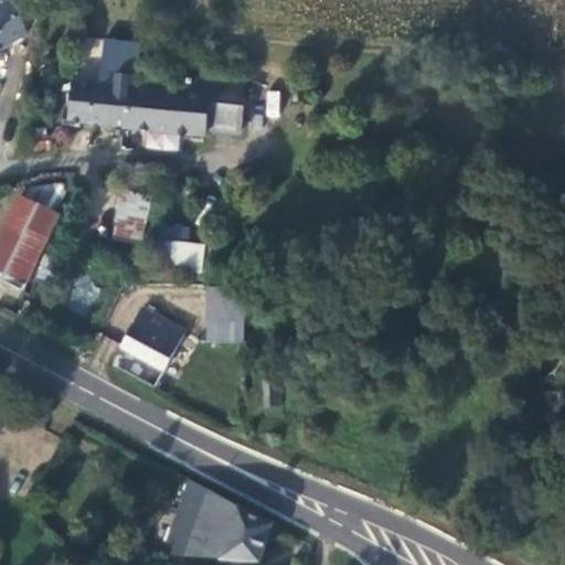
[(0,50),(24,35),(14,0),(0,9),(0,50)]
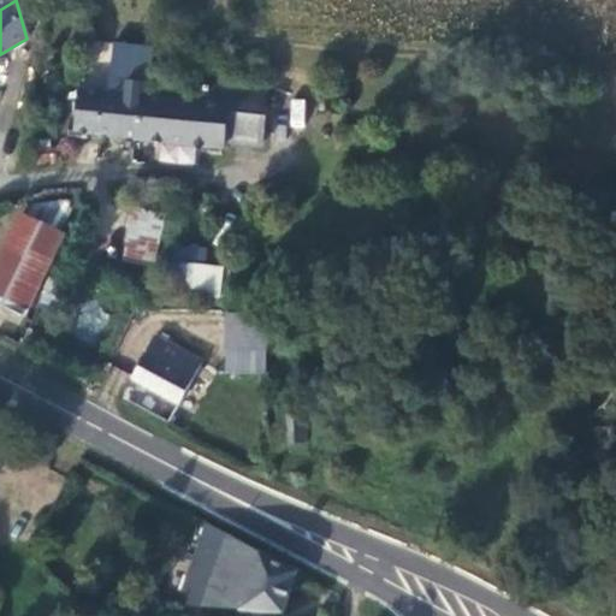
[(209,80),(207,102),(227,104),(226,132),(237,131),(236,148),(256,150),(262,84),(209,80)]
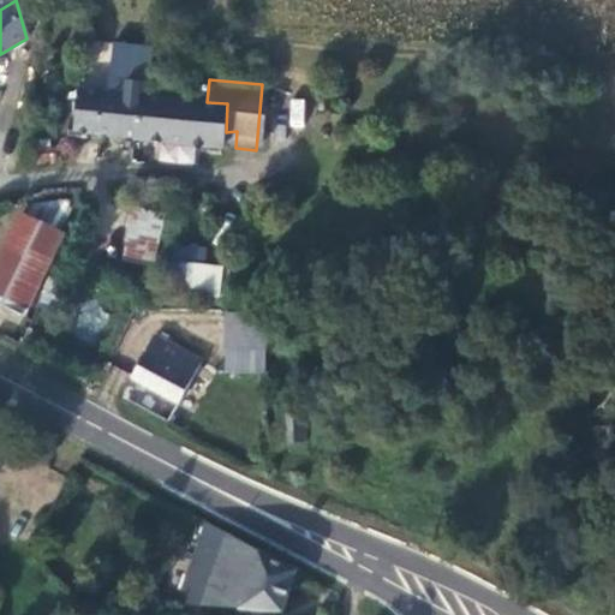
[(75,132),(100,135),(105,94),(77,90),(75,132)]
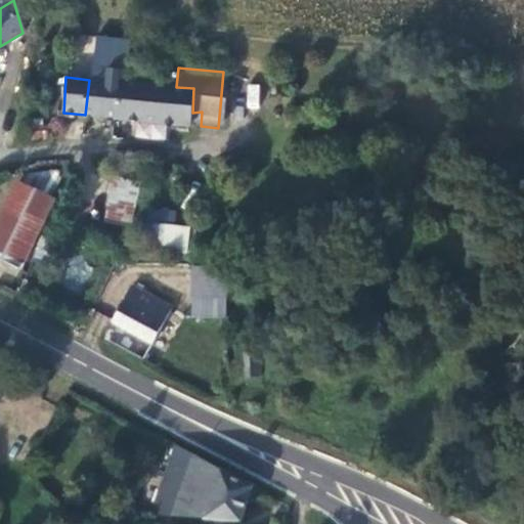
[(85,115),(115,118),(118,82),(89,80),(85,115)]
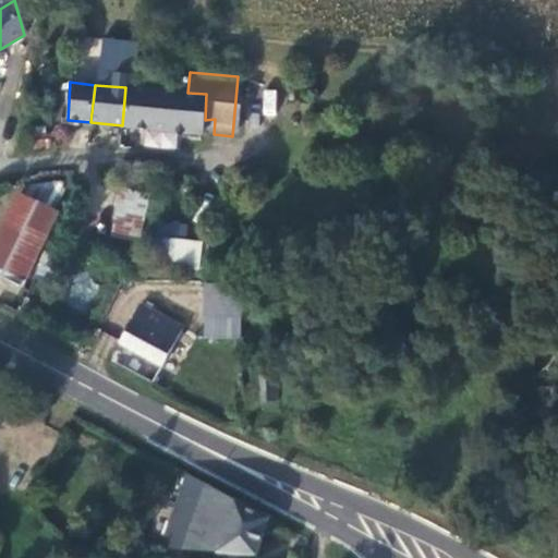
[(132,87),(125,87),(122,125),(214,134),(215,119),(205,120),(206,94),(187,93),(132,87)]
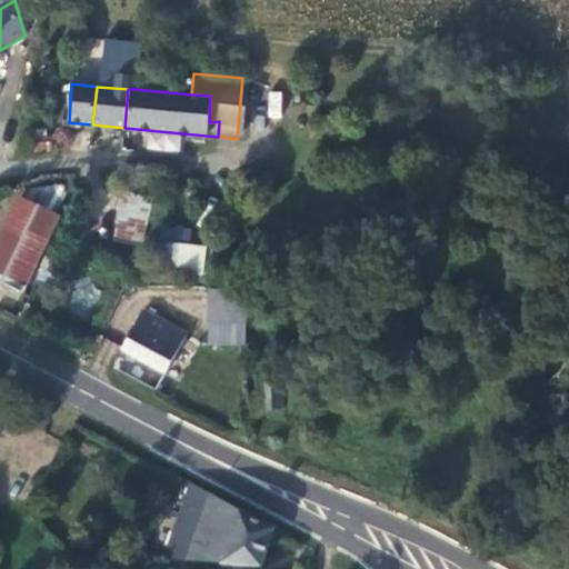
[(282,91),(269,90),(267,117),(280,118),(282,91)]
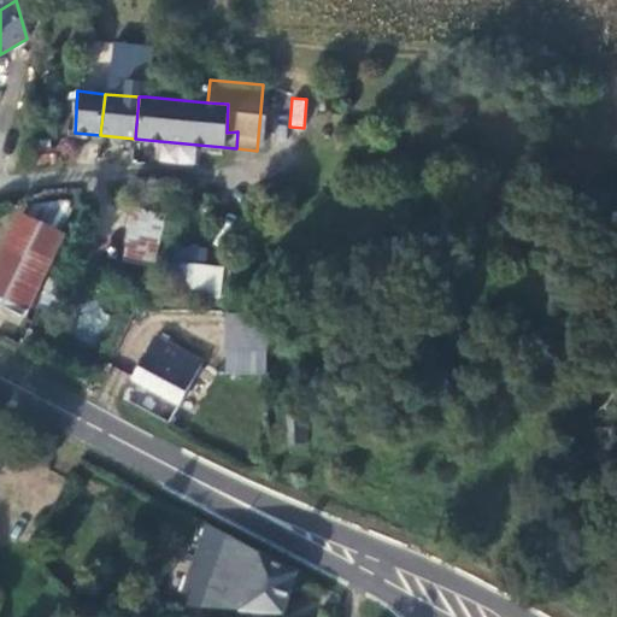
[(158,264),(163,217),(127,213),(122,260),(158,264)]
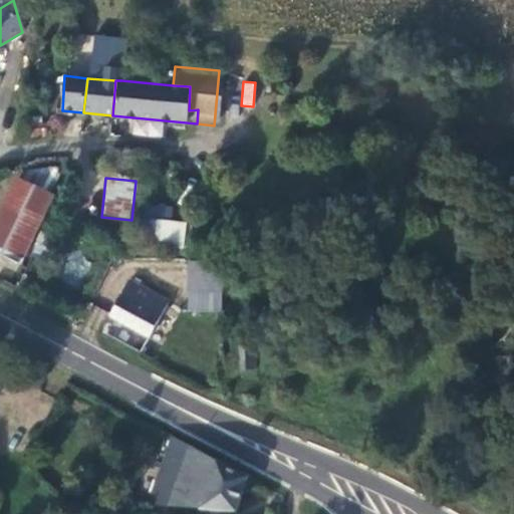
[(51,196),(17,180),(0,212),(0,254),(17,264),(51,196)]
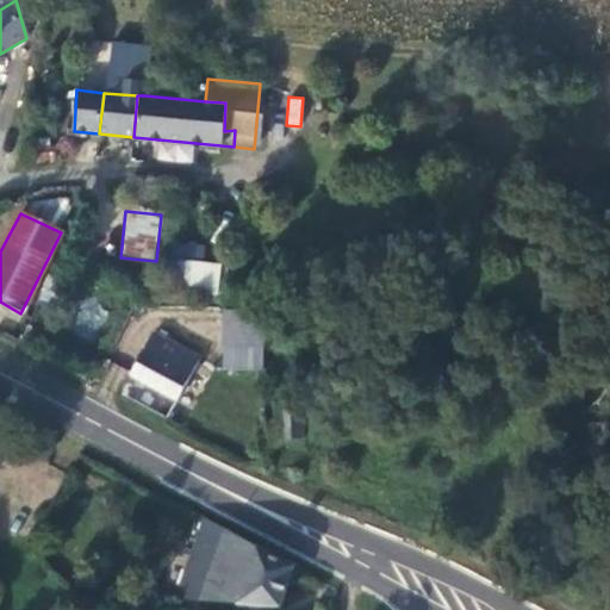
[(219,291),(222,262),(185,259),(182,288),(219,291)]
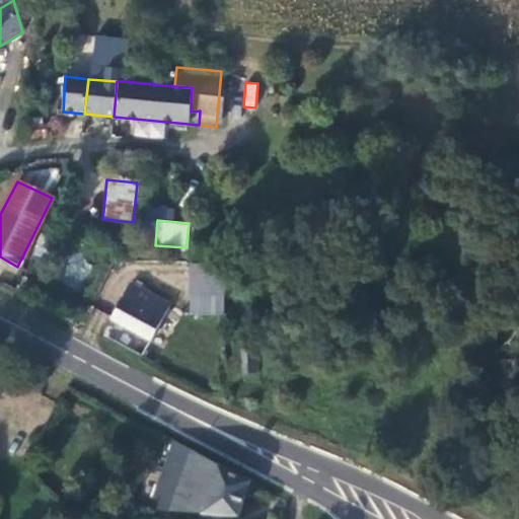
[(222,294),(221,266),(189,267),(189,294),(222,294)]
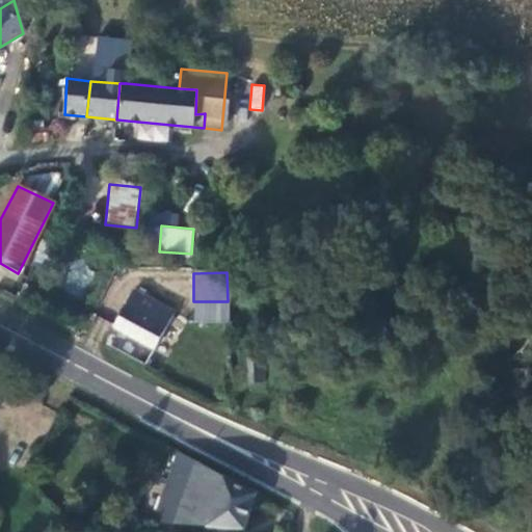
[(135,293),(115,327),(154,349),(173,314),(135,293)]
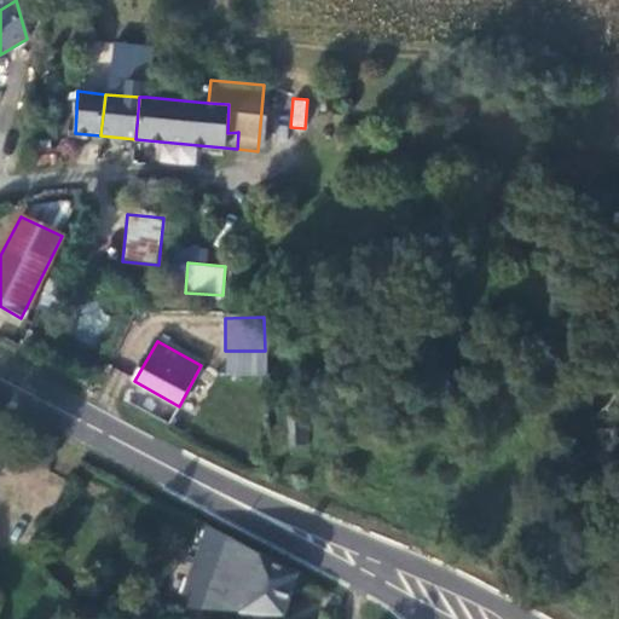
[(306,417),(285,418),(285,446),(307,446),(306,417)]
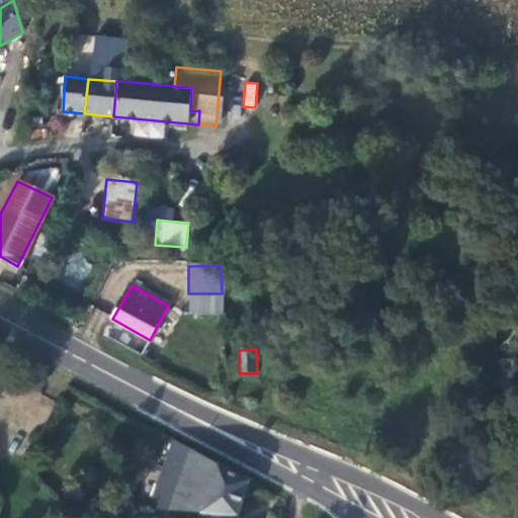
[(241,515),(251,481),(176,440),(153,508),(241,515)]
